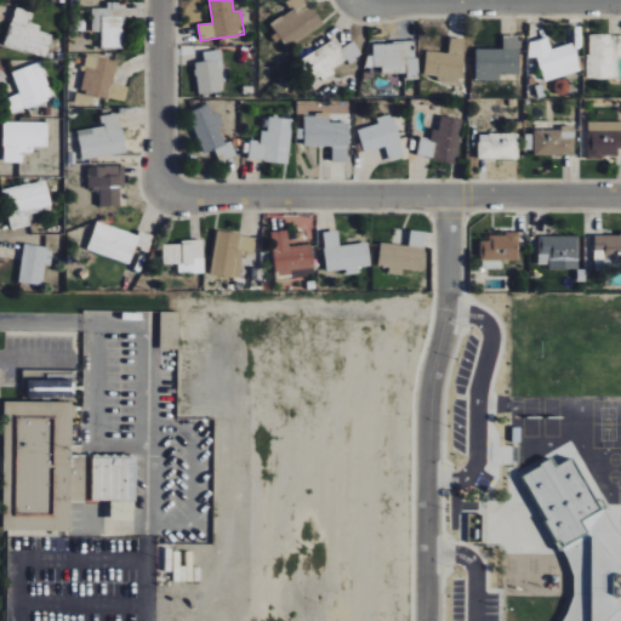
[(286,0),(286,1),(291,11),(272,22),(286,49),(323,27),(307,0),(286,0)]
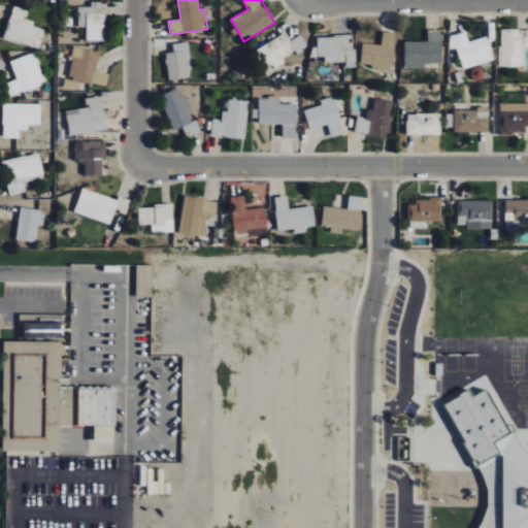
[(78,7),(78,28),(87,28),(87,41),(105,41),(106,2),(91,2),(91,7),(78,7)]
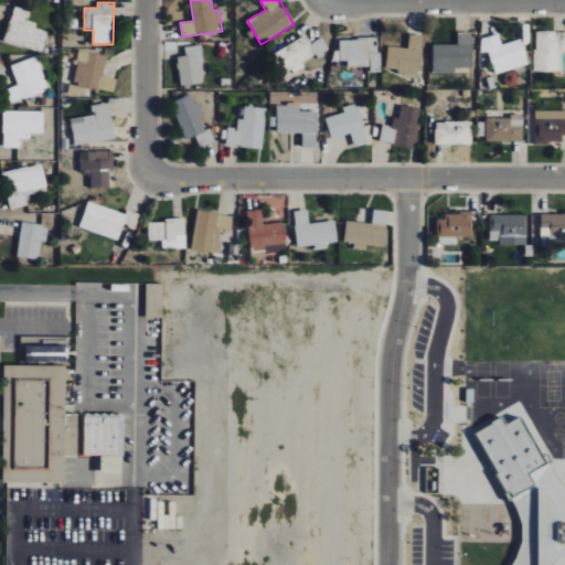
[(3,43),(42,53),(49,32),(35,28),(36,23),(28,21),(30,11),(14,7),(3,43)]
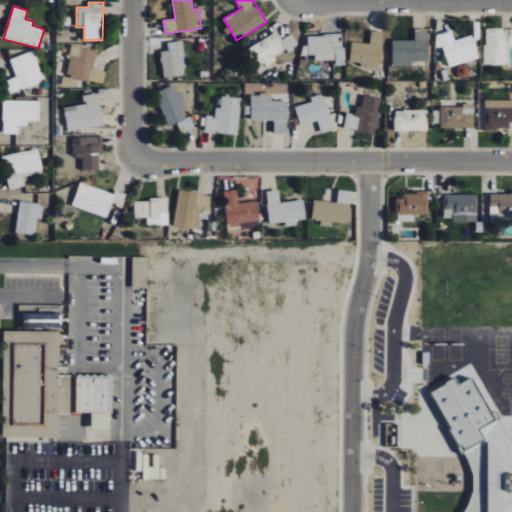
[(483,64),(509,65),(509,45),(511,44),(511,28),(485,28),(483,64)]
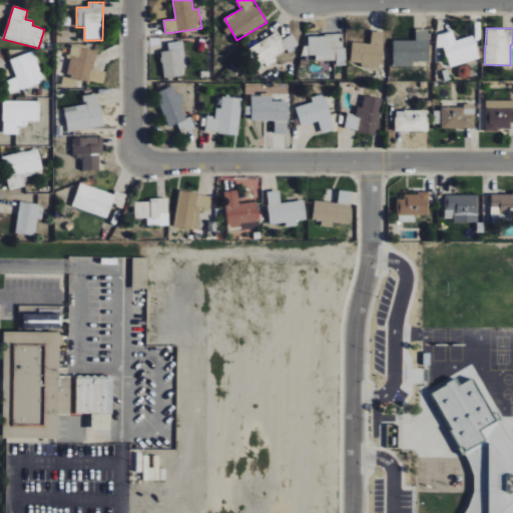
[(429,30),(415,29),(415,40),(393,40),(393,66),(413,67),(413,61),(428,62),(429,30)]
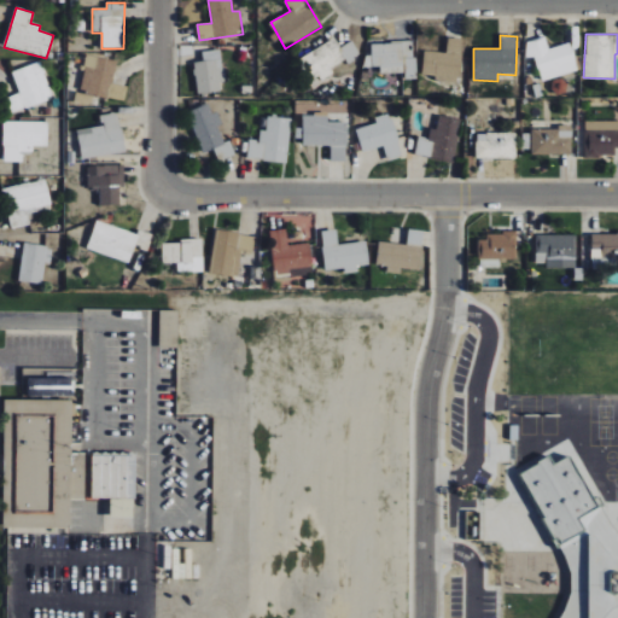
[(424,51),(423,75),(435,76),(435,81),(460,82),(462,39),(447,38),(447,53),(424,51)]
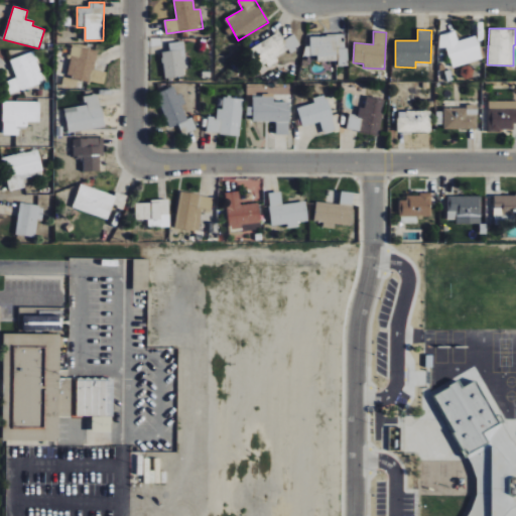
[(458,40),(456,31),(437,35),(440,48),(446,46),(452,67),(482,59),(477,36),(458,40)]
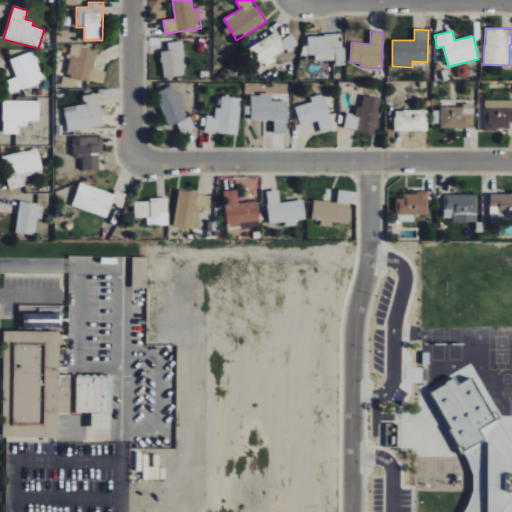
[(291,34),(282,40),(277,32),(250,48),(263,68),(276,60),(274,57),(287,49),(288,51),(298,45),(291,34)]
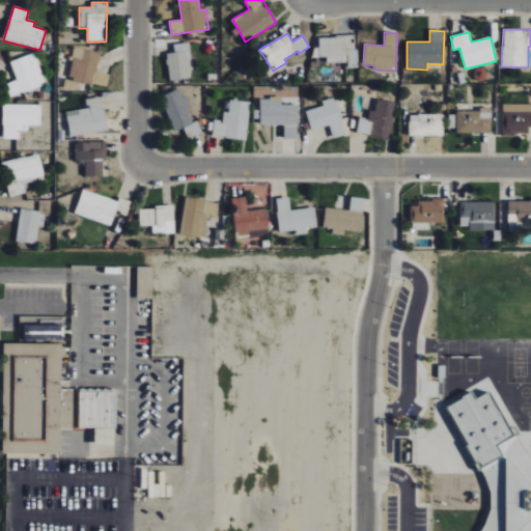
[(173,44),(174,53),(167,53),(169,81),(193,79),(189,43),(173,44)]
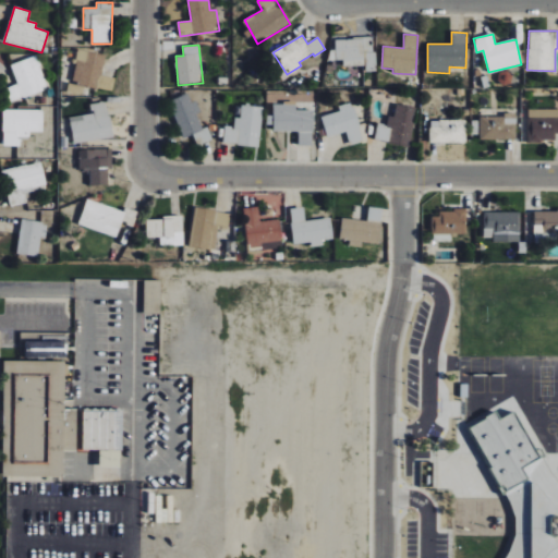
[(102,75),(106,55),(77,50),(73,84),(113,91),(116,77),(102,75)]
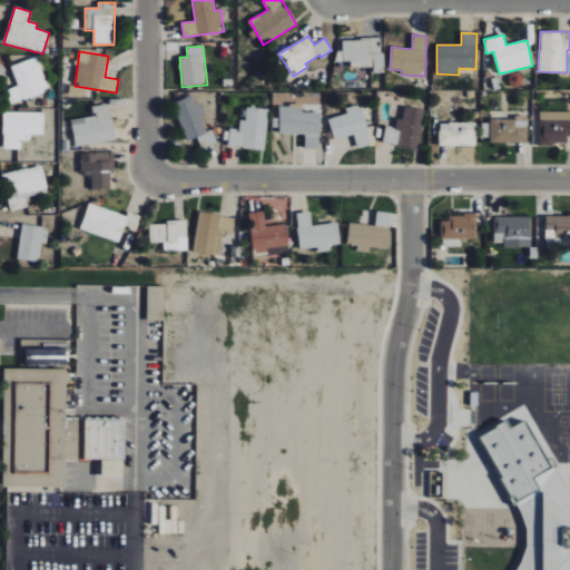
[(11,67),(18,86),(5,91),(10,105),(49,89),(37,57),(11,67)]
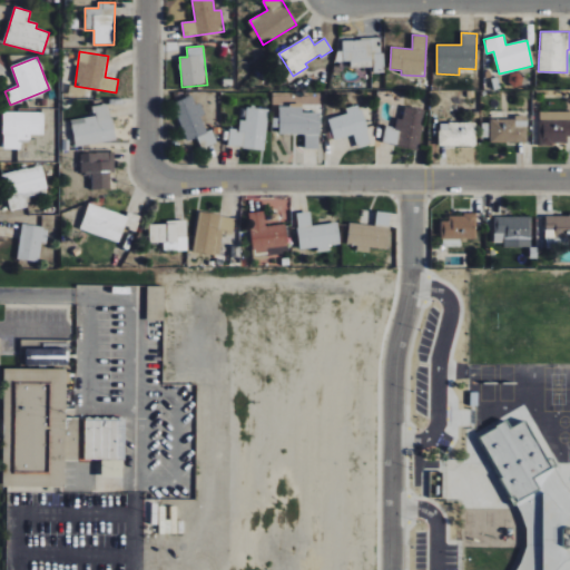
[(187,141),(198,137),(203,148),(216,143),(213,131),(209,133),(198,104),(196,105),(192,96),(173,104),(187,141)]
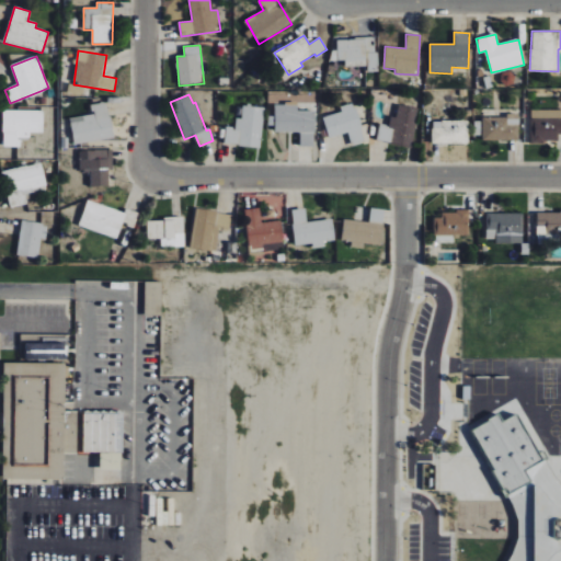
[(92,114),(70,117),(73,144),(113,138),(109,102),(91,104),(92,114)]
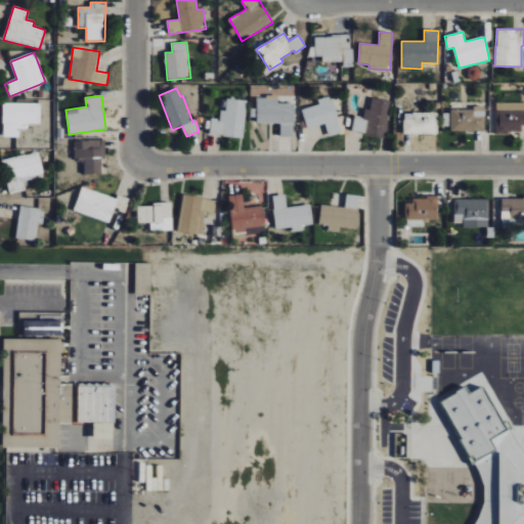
[(307,129),(325,124),(329,136),(341,133),(331,96),(317,99),(318,104),(301,110),(307,129)]
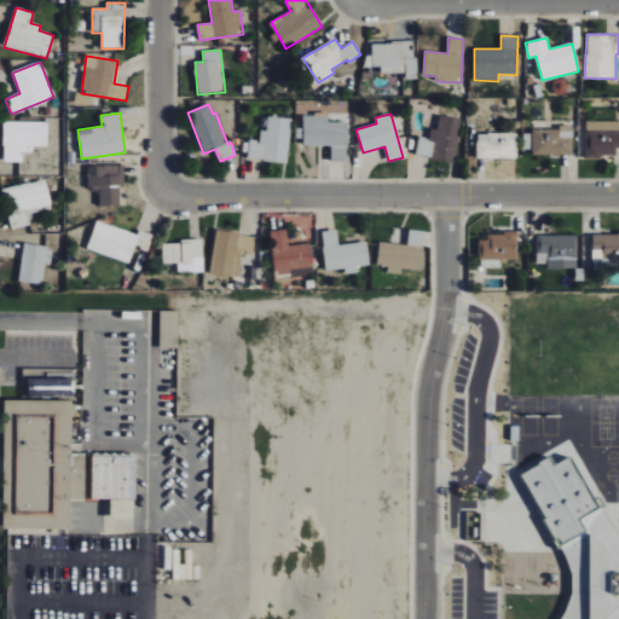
[(328,116),(302,116),(302,145),(331,146),(331,160),(347,161),(347,122),(328,122),(328,116)]
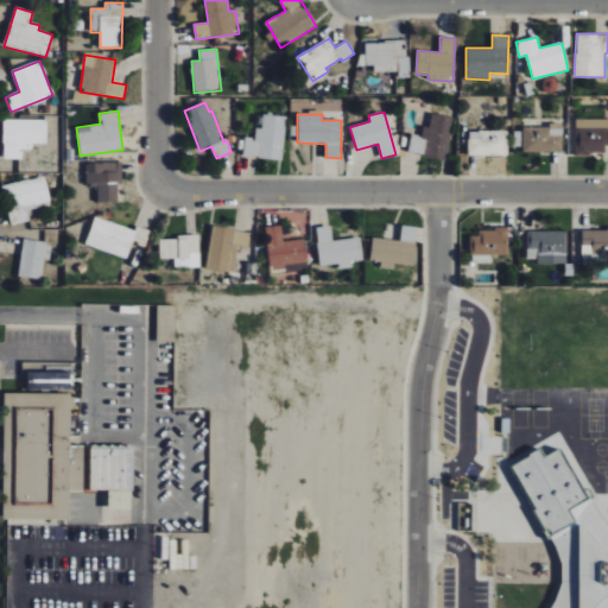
[(454,116),(431,114),(429,128),(423,127),(422,135),(411,134),(407,153),(447,159),(454,116)]
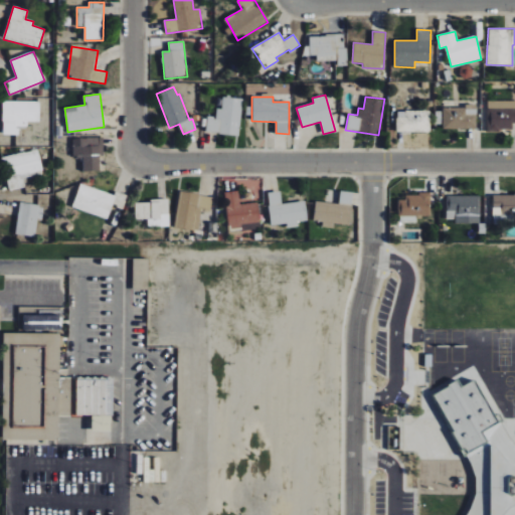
[(206,131),(239,133),(240,99),(222,98),(221,110),(215,109),(215,117),(207,117),(206,131)]
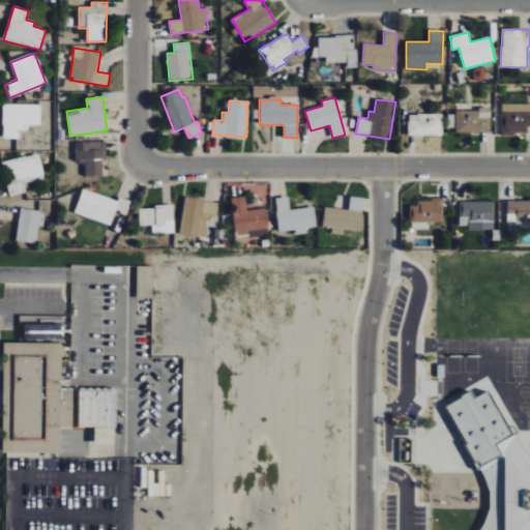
[(529,126),(529,104),(502,104),(502,133),(527,133),(527,126),(529,126)]
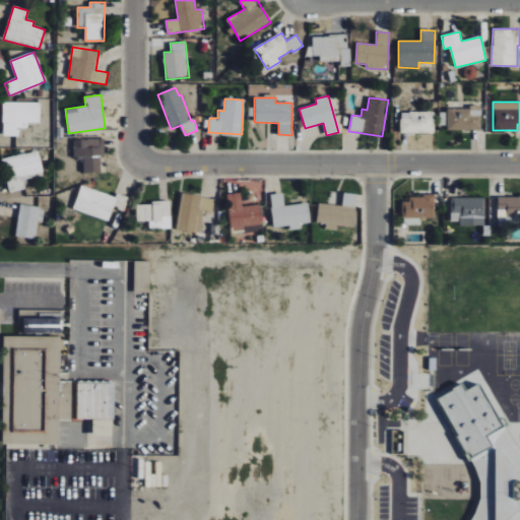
[(41,103),(3,103),(3,136),(19,136),(19,128),(27,128),(28,123),(41,123),(41,103)]
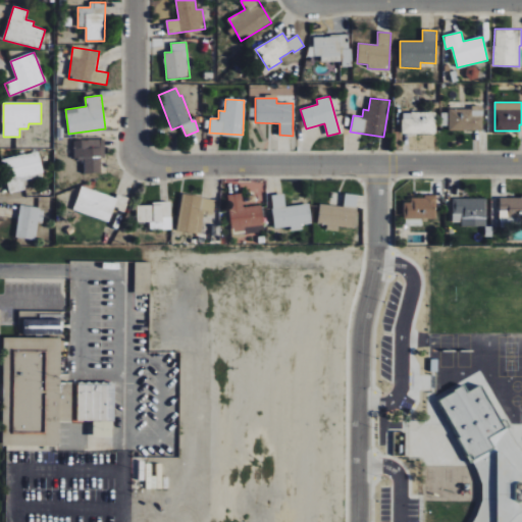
[(449,131),(483,131),(483,108),(450,108),(449,131)]
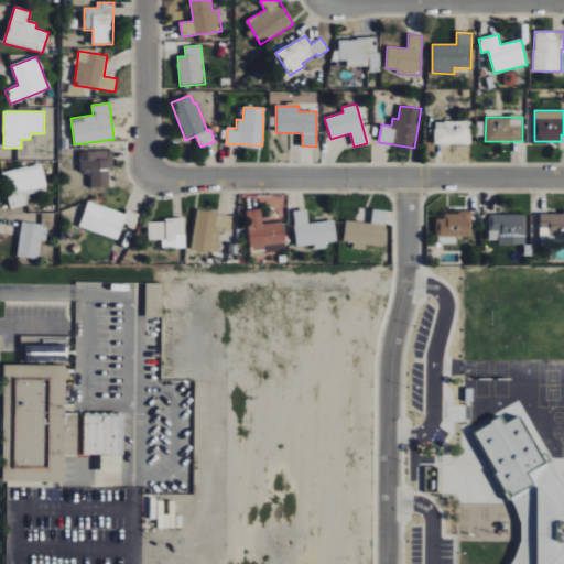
[(470,144),(470,122),(435,121),(434,144),(470,144)]
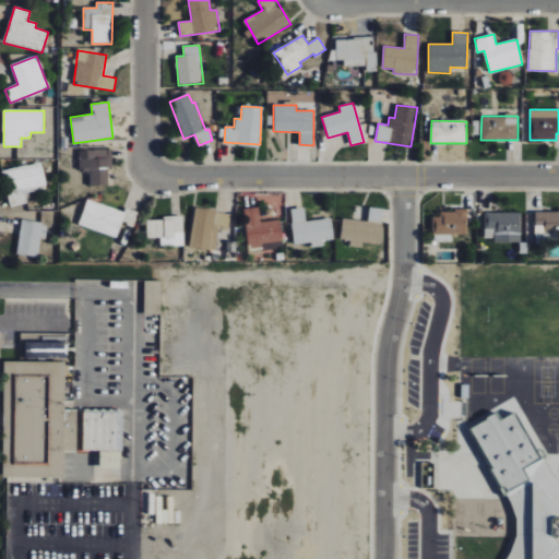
[(90,186),(108,186),(108,168),(113,168),(111,149),(79,150),(80,169),(90,169),(90,186)]
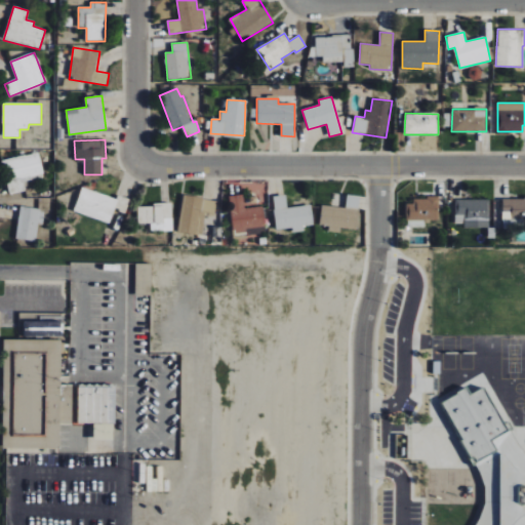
[(26,191),(23,180),(44,175),(39,153),(1,160),(9,195),(26,191)]
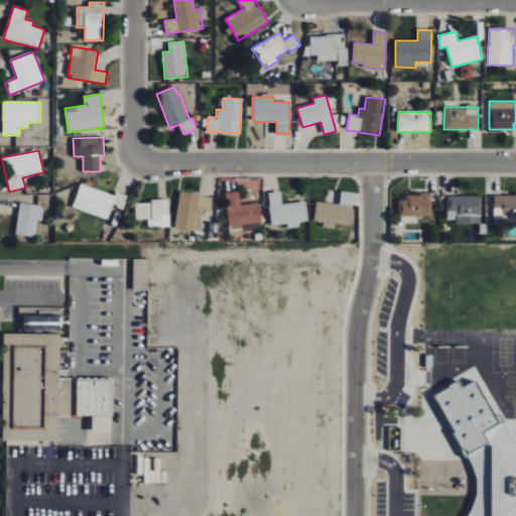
[(114,195),(81,184),(73,208),(108,219),(113,206),(124,209),(128,196),(116,191),(114,195)]
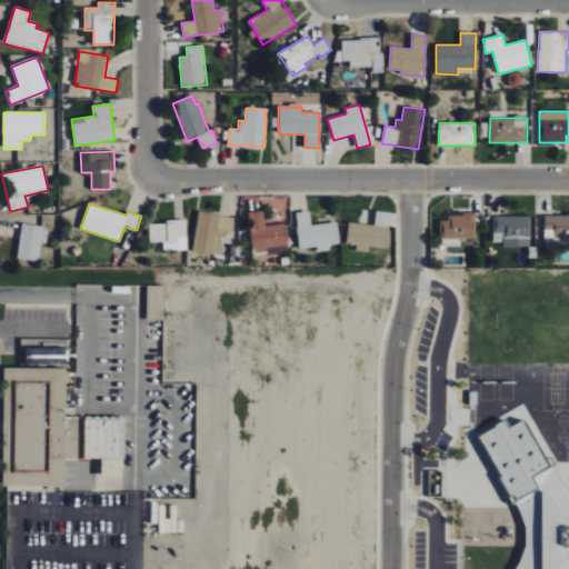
[(279,252),(279,246),(287,246),(286,225),(265,225),(265,211),(249,212),(251,253),(279,252)]
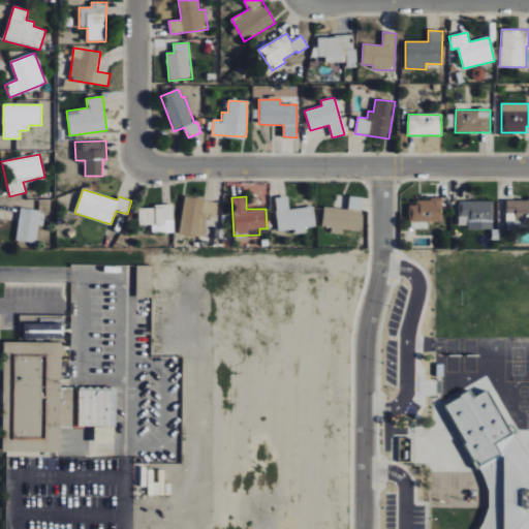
[(313,207),(289,210),(287,196),(274,198),(279,231),(294,229),(296,235),(307,232),(306,227),(316,226),(313,207)]
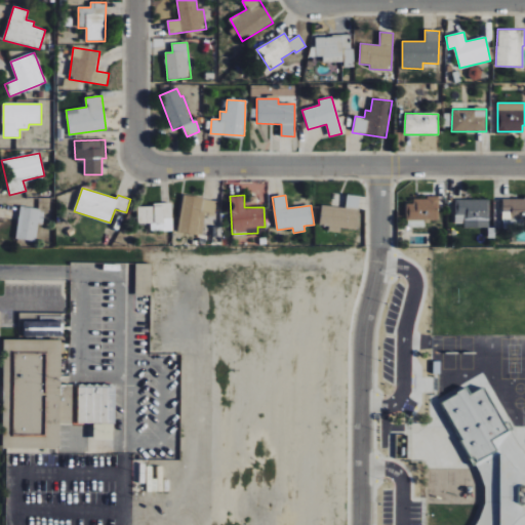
[(321,205),(319,225),(328,226),(328,231),(339,233),(340,228),(357,230),(360,196),(347,195),(345,208),(321,205)]
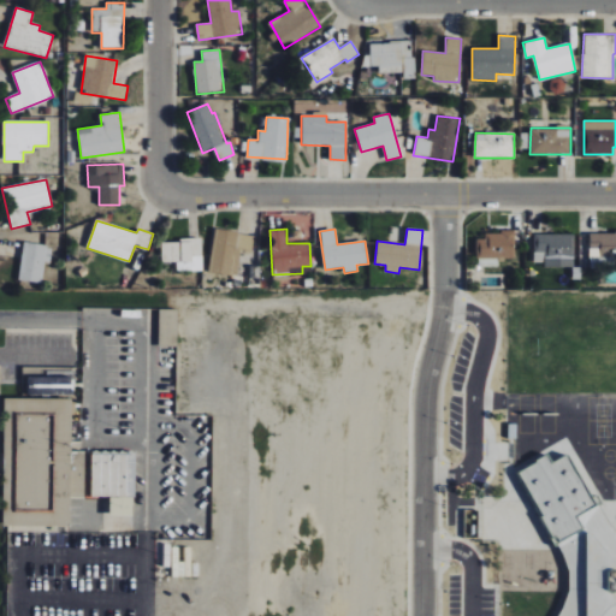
[(254,235),(214,230),(209,272),(238,276),(241,250),(252,252),(254,235)]
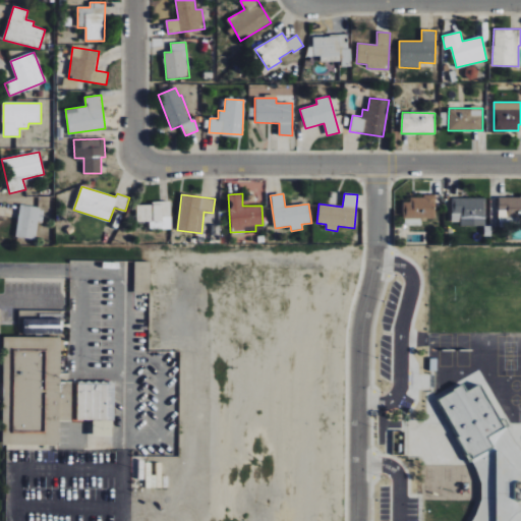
[(499,216),(520,216),(520,195),(499,196),(499,216)]
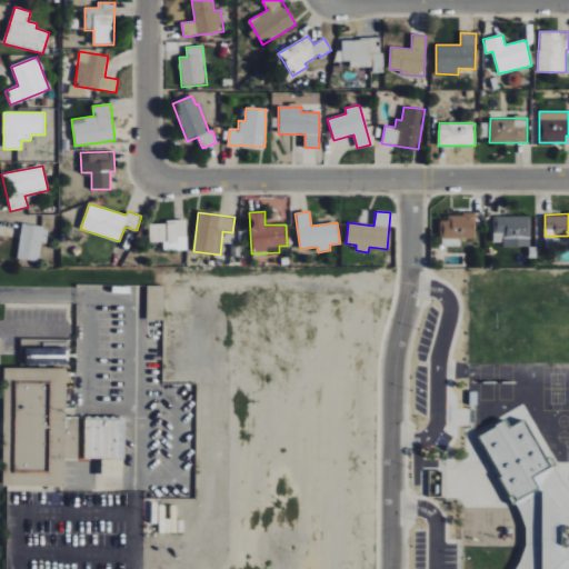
[(475,239),(476,217),(441,216),(441,246),(460,246),(461,239),(475,239)]
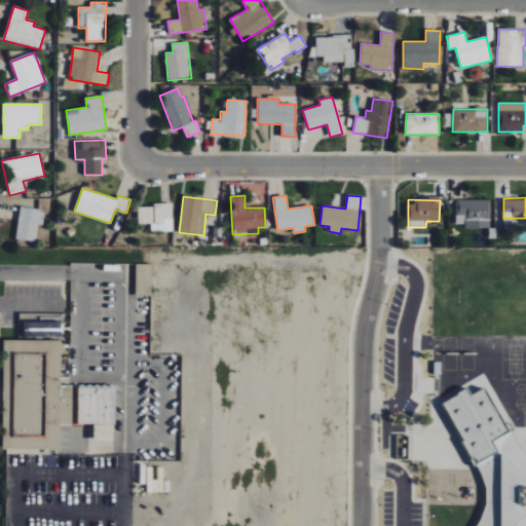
[(490,199),(456,200),(456,227),(490,227),(490,199)]
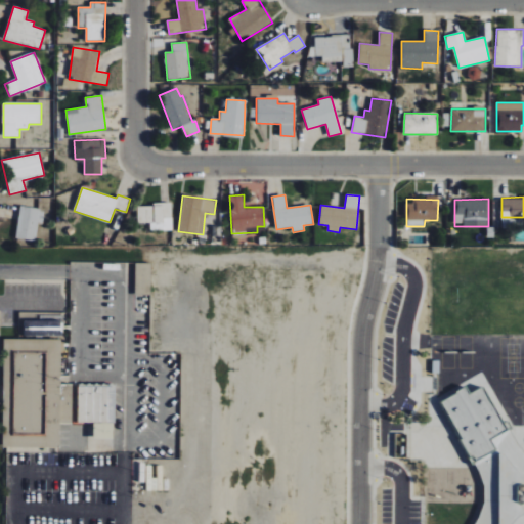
[(137,205),(138,223),(150,222),(150,229),(172,228),(171,204),(137,205)]
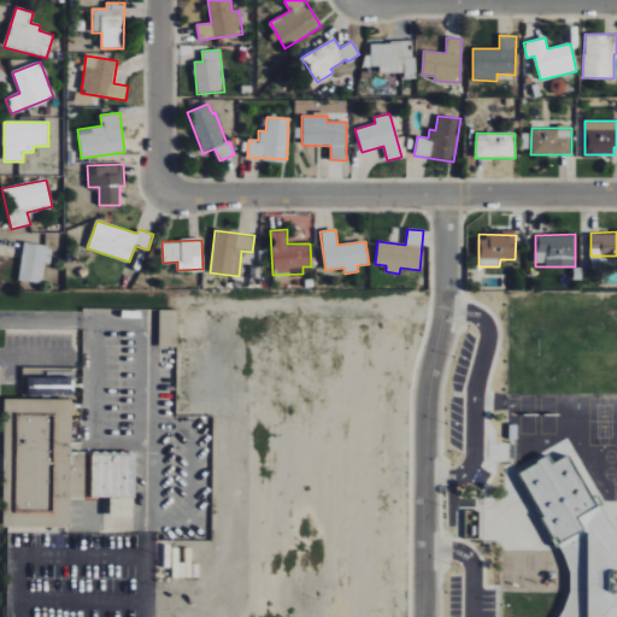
[(18,281),(40,283),(42,263),(50,264),(53,247),(24,244),(18,281)]
